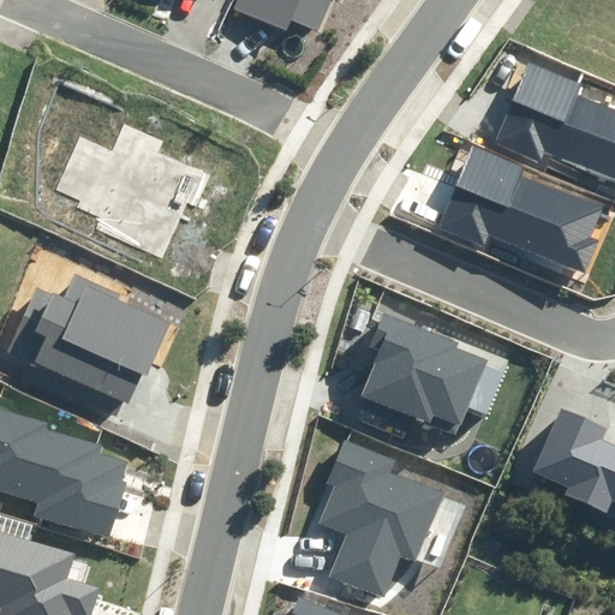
[(238,0),(234,9),(286,30),(291,19),(318,31),(330,0),(334,0),(340,3),(340,0),(238,0)]
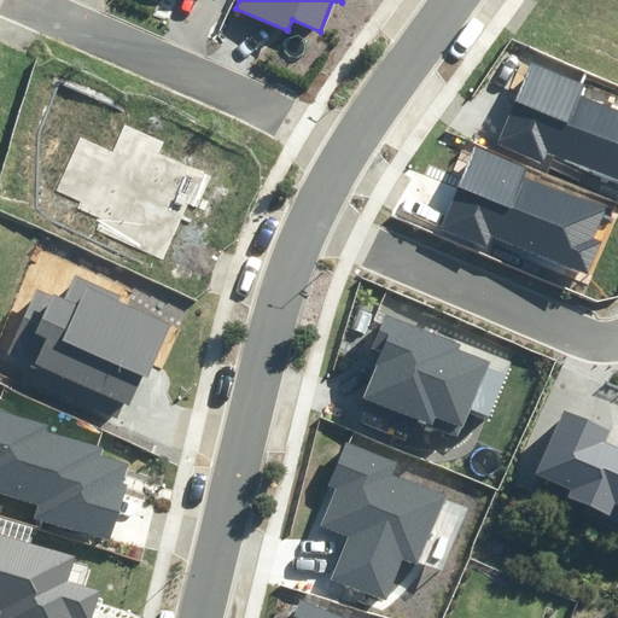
[(552,151),(617,179),(617,110),(582,95),(587,85),(528,59),(491,143),(544,165),(552,151)]
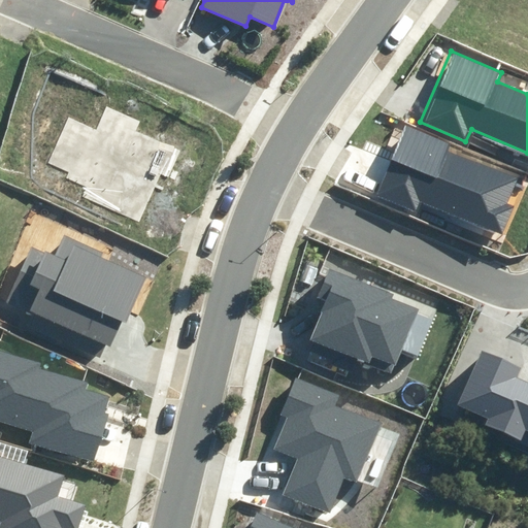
[(421,202),(502,234),(514,205),(507,202),(517,177),(449,152),(452,144),(406,127),(380,198),(417,212),(421,202)]
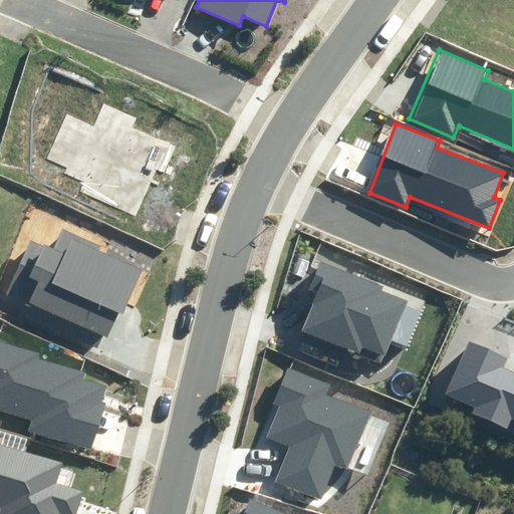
[(9,293),(107,336),(117,313),(123,315),(143,270),(97,251),(100,245),(63,229),(53,250),(32,241),(9,293)]
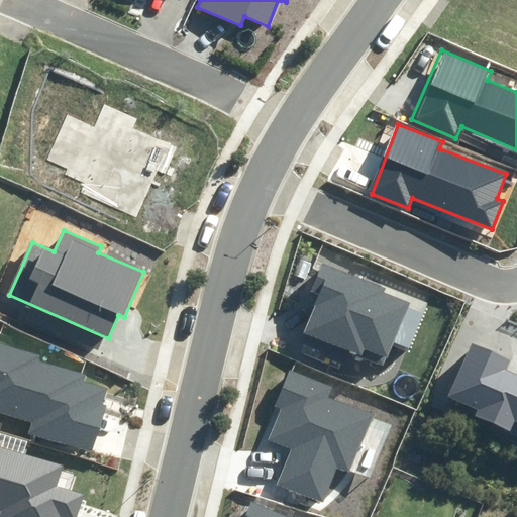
[(303,333),(384,365),(393,342),(409,349),(424,313),(409,307),(411,303),(385,293),(387,288),(323,263),(311,293),(318,296),(303,333)]
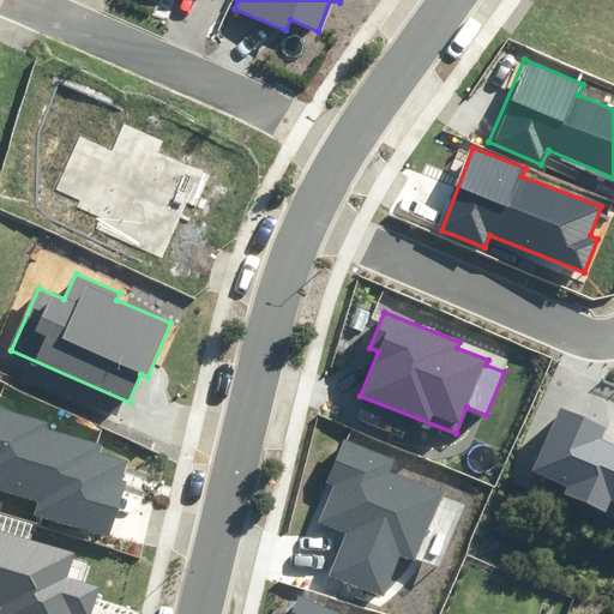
[(613,444),(602,439),(607,427),(560,408),(533,474),(566,487),(563,498),(613,518),(613,444)]
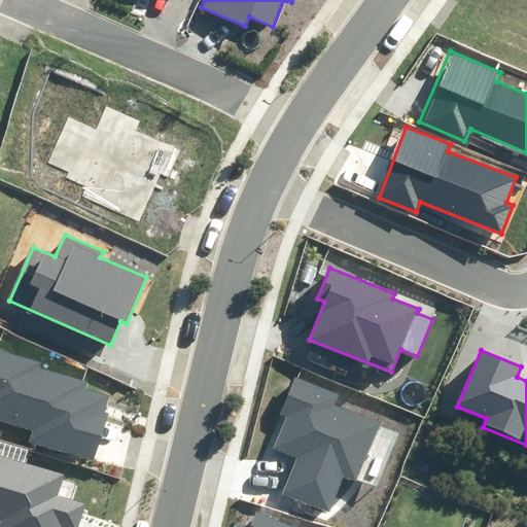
[(30,442),(94,461),(108,414),(103,412),(108,396),(84,389),(86,382),(39,369),(40,363),(0,351),(0,419),(33,429),(30,442)]
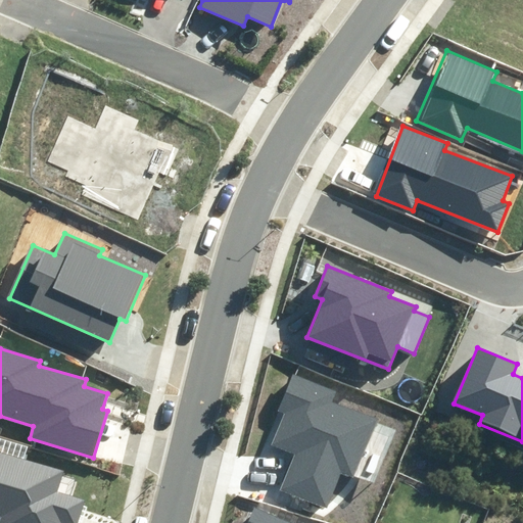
[(279,489),(325,508),(339,473),(353,478),(377,419),(333,401),(337,391),(293,374),(279,410),(286,413),(273,446),(293,455),(279,489)]
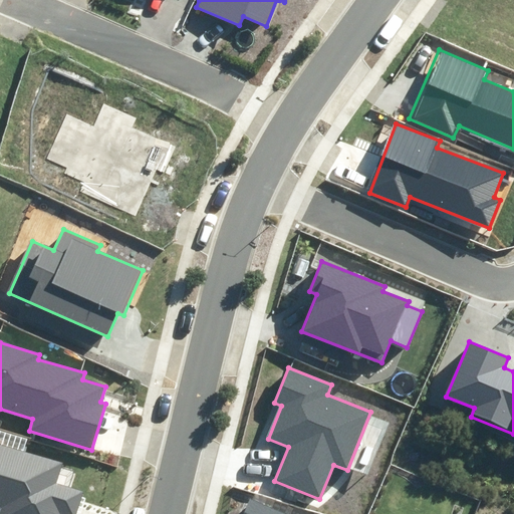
[(0,513),(73,513),(81,492),(56,484),(62,464),(0,445),(0,513)]
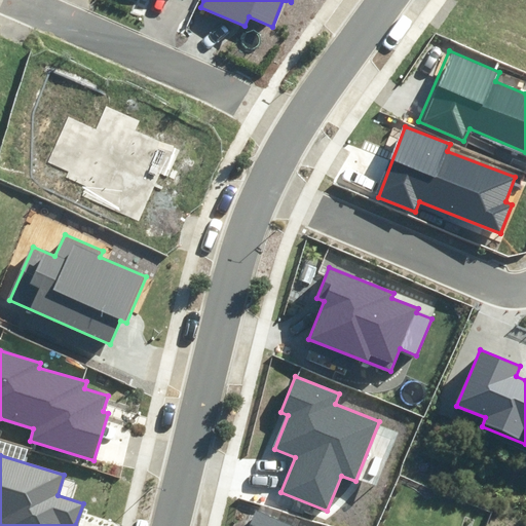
[(290,525),(256,511),(249,525),(290,525)]
